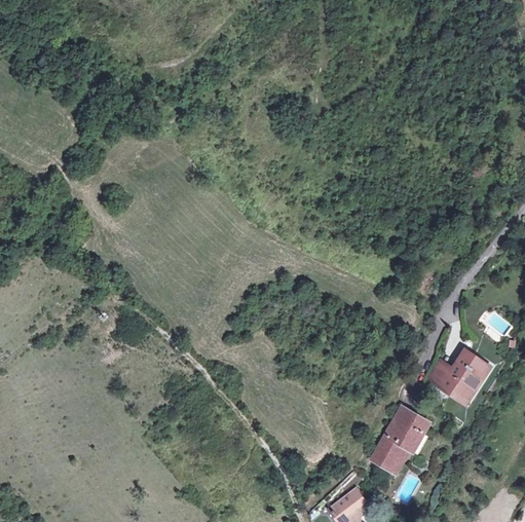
[(471,383),(476,386),(490,364),(464,347),(450,369),(437,359),(425,376),(436,382),(437,380),(461,397),(471,383)]
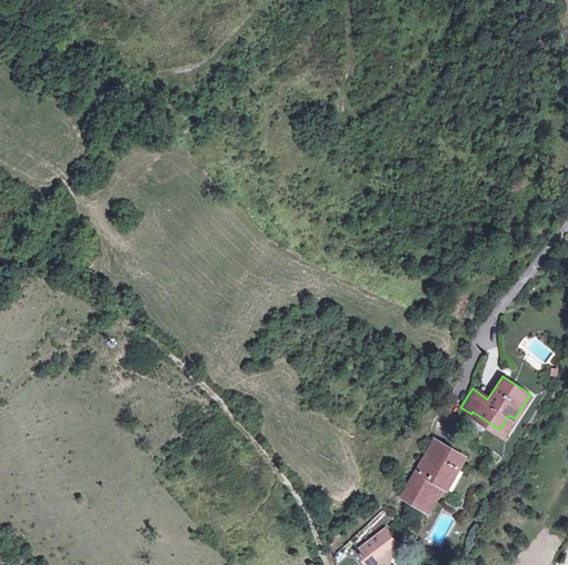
[(505,433),(515,418),(509,415),(499,429),(505,433)]
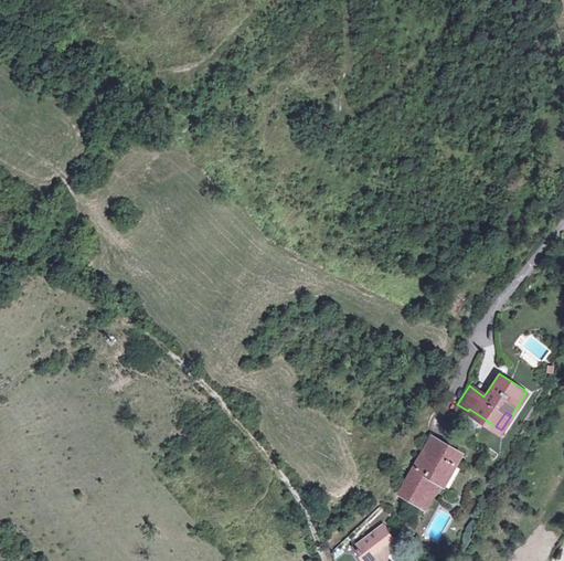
[(451,461),(455,463),(461,452),(431,433),(398,490),(413,497),(410,503),(423,511),(440,480),(451,461)]
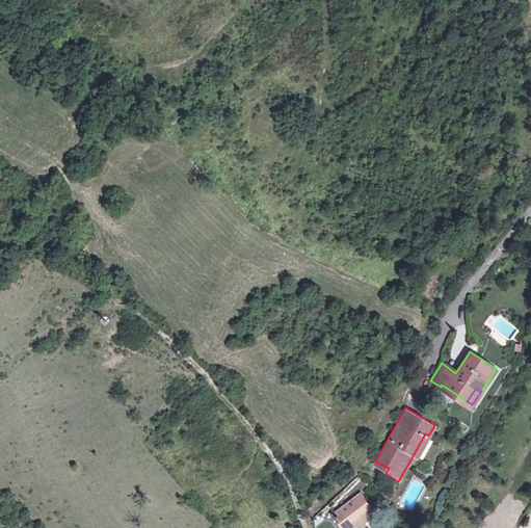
[(425,433),(415,452),(419,454),(428,436),(425,433)]
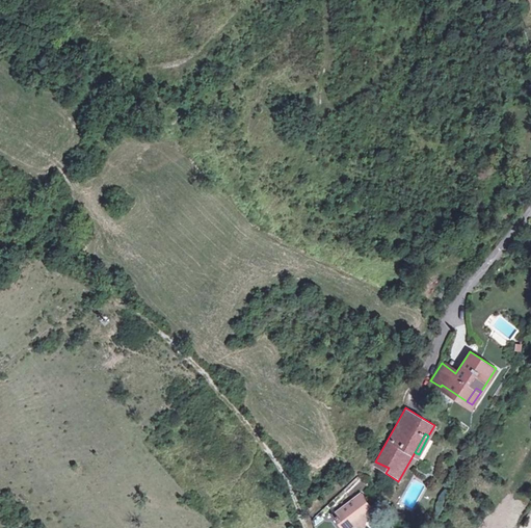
[(361,491),(334,511),(341,521),(355,522),(355,524),(365,525),(366,517),(364,517),(367,507),(370,504),(361,491)]
